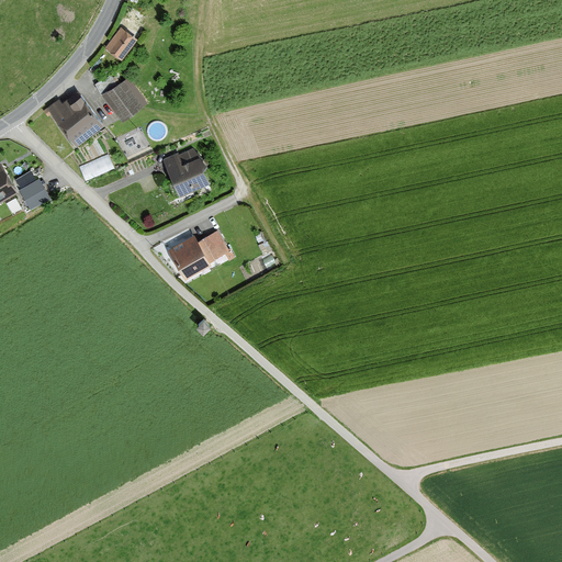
[(120,29),(105,48),(122,60),(136,41),(120,29)]
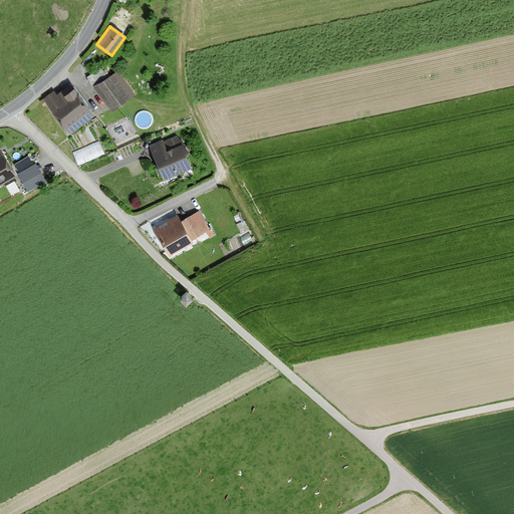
[(113,74),(109,77),(104,69),(86,79),(91,88),(93,87),(111,113),(132,99),(113,74)]
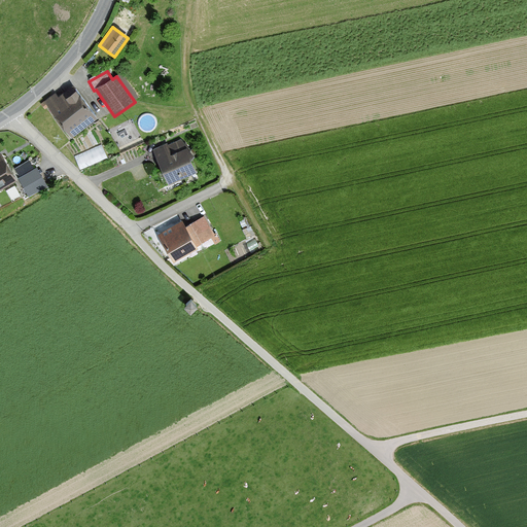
[(59,98),(55,94),(43,103),(72,139),(97,119),(72,88),(59,98)]
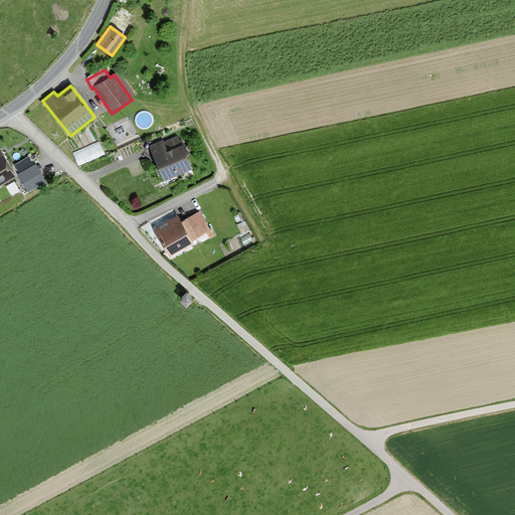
[(77,163),(107,150),(101,137),(71,150),(77,163)]
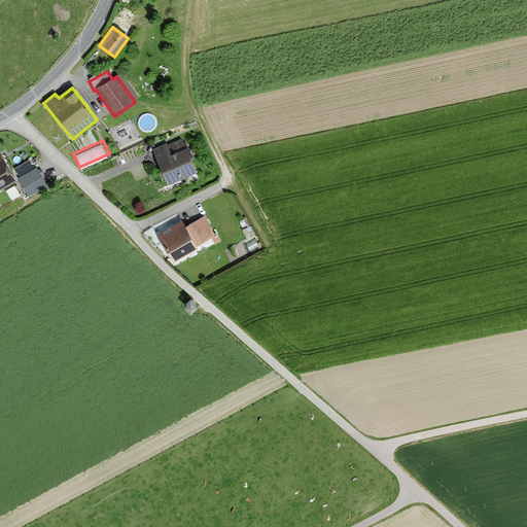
[(168,146),(167,144),(153,149),(169,185),(198,172),(183,140),(168,146)]
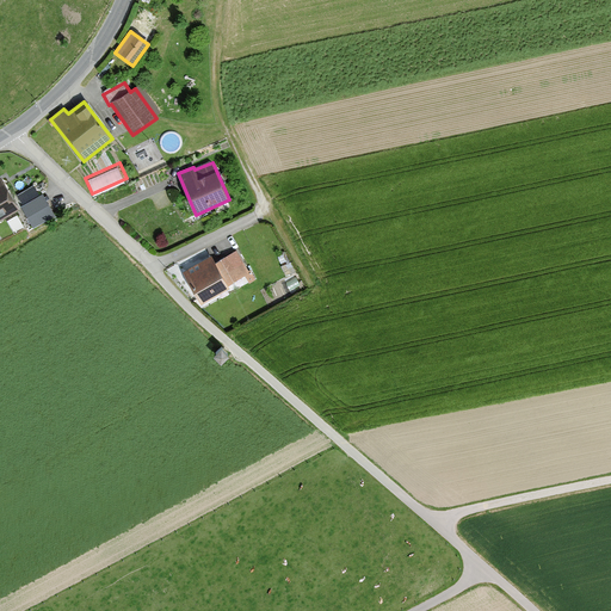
[(0,221),(20,210),(4,179),(0,180),(0,221)]
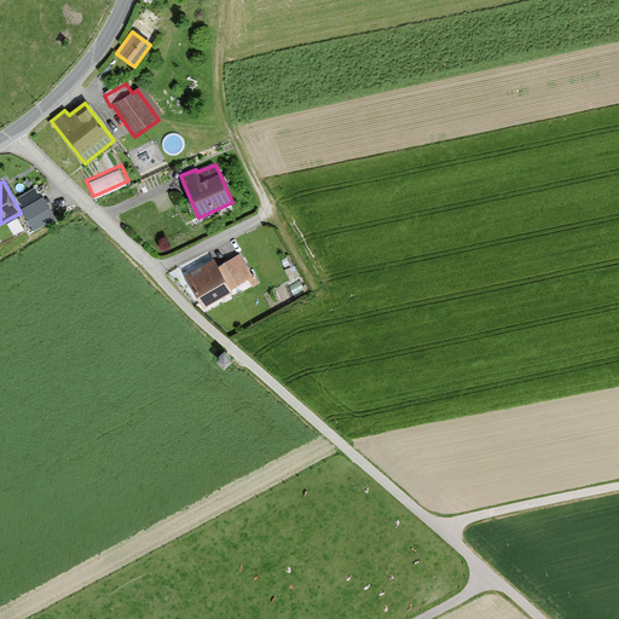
[(44,197),(21,209),(33,231),(56,219),(44,197)]
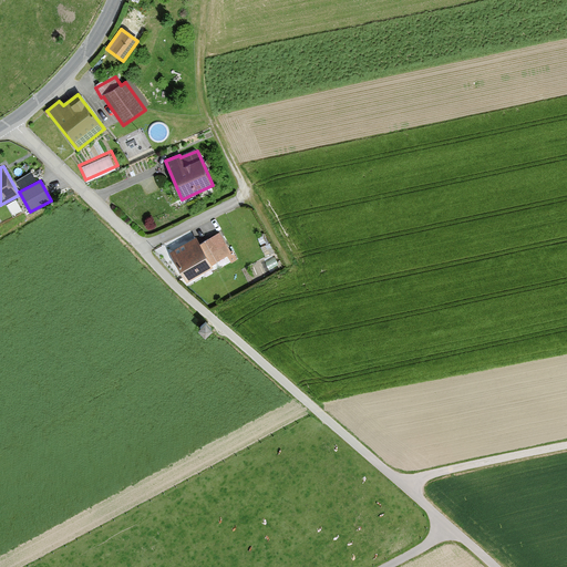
[(229,254),(219,235),(200,245),(197,239),(171,253),(187,282),(215,267),(214,266),(227,258),(230,264),(236,260),(232,253),(229,254)]
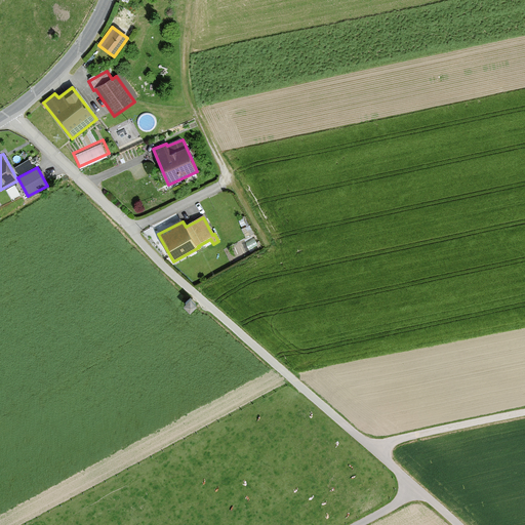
[(197,306),(191,299),(185,306),(192,312),(197,306)]
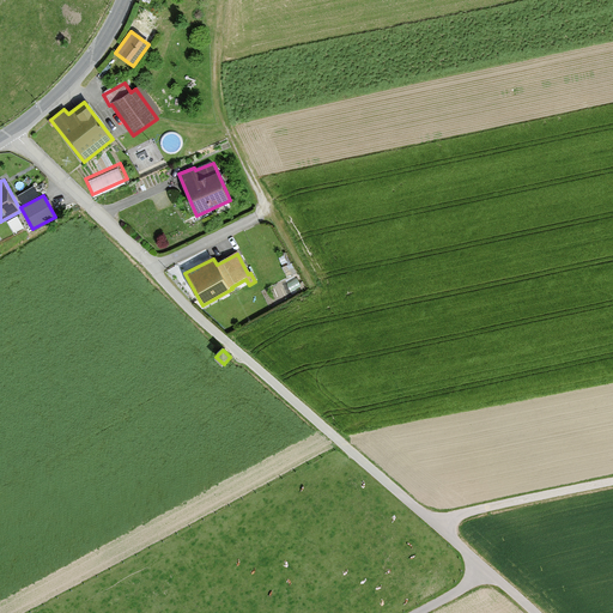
All buildings are outlined.
